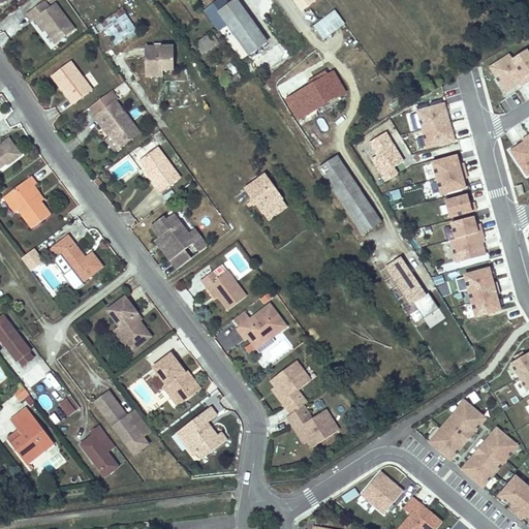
[(236,0),(235,0),(218,13),(248,55),(267,41),(236,0)]
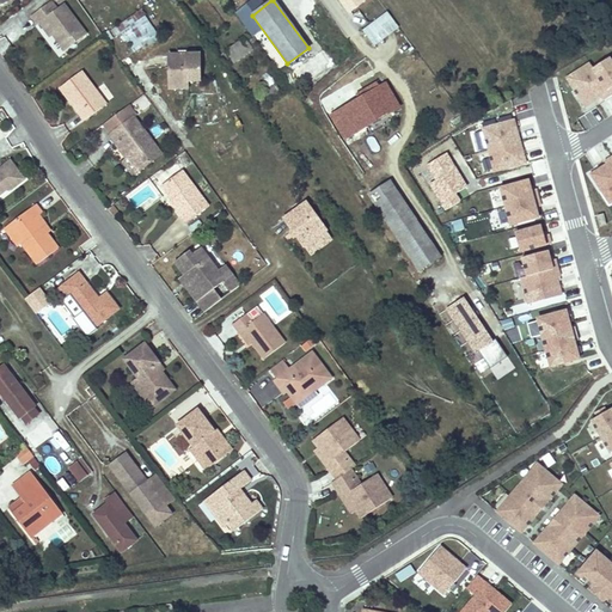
[(36,24),(38,23),(42,20),(53,35),(65,51),(86,35),(63,5),(51,13),(46,5),(31,17),(36,24)]
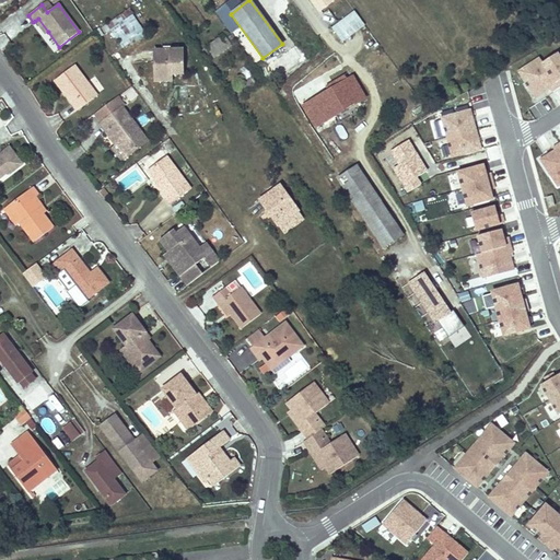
[(127,10),(106,24),(121,47),(143,33),(127,10)]
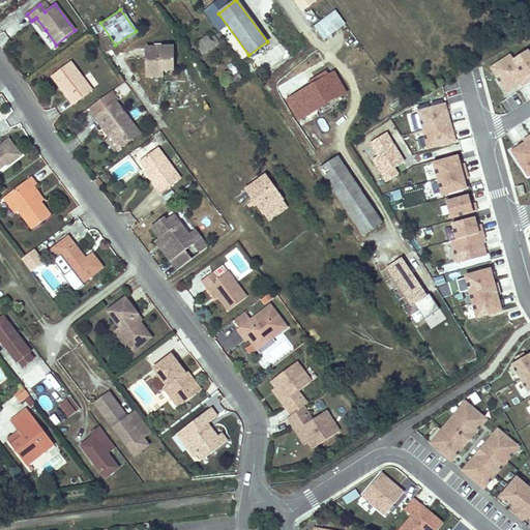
[(335,10),(313,27),(323,39),(345,24),(335,10)]
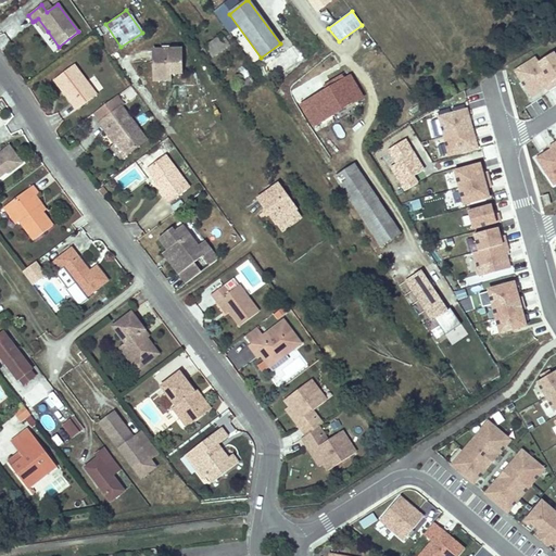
[(38,19),(35,21),(45,34),(48,32),(38,19)]
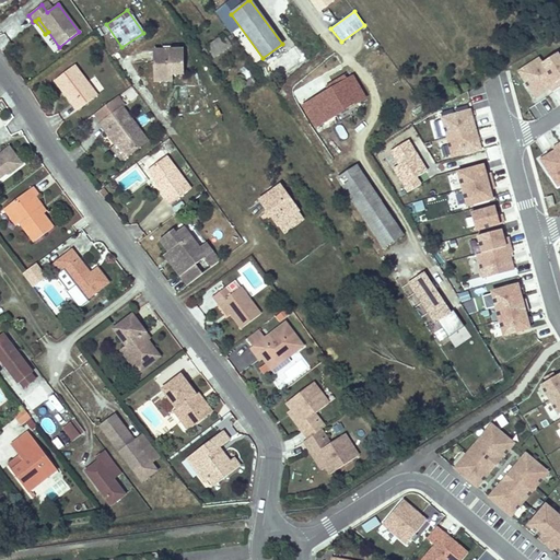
[(223,35),(206,47),(213,58),(231,46),(223,35)]
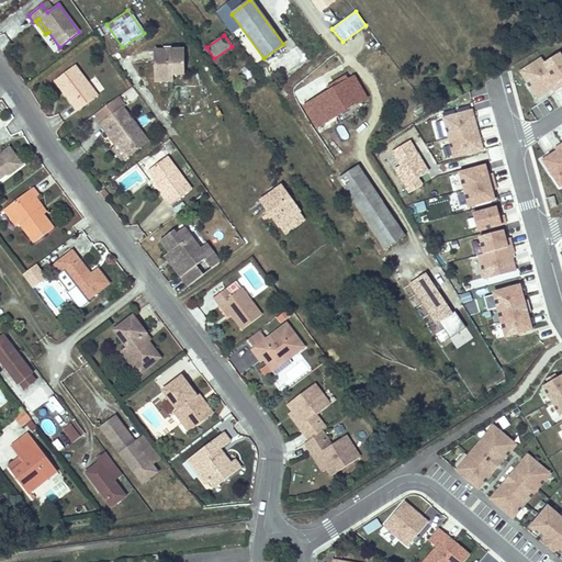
[(182,46),(152,46),(150,81),(170,81),(170,74),(182,74),(182,46)]
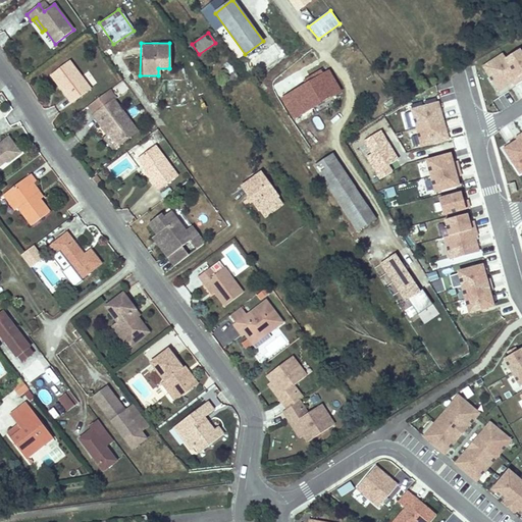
[(521,55),(519,50),(505,59),(519,81),(521,79),(521,55)]
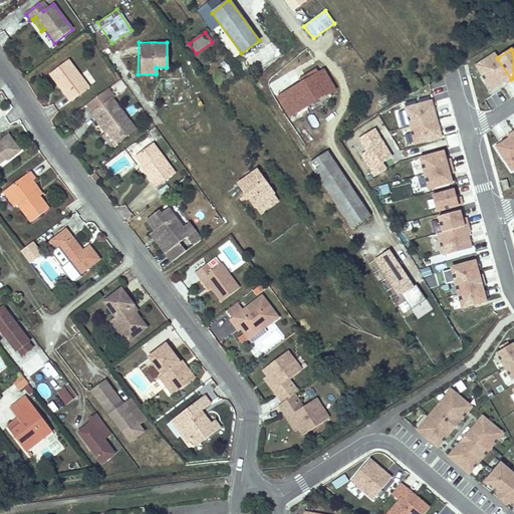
[(511,79),(497,58),(494,53),(475,66),(491,90),(503,81),(505,84),(511,79)]
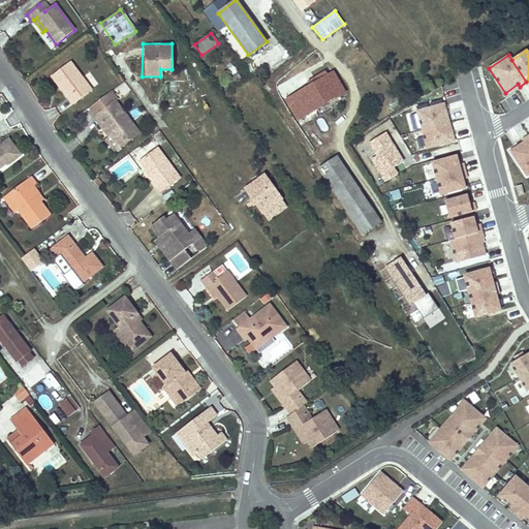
[(68,63),(51,78),(59,88),(61,87),(69,97),(68,99),(73,105),(92,90),(68,63)]
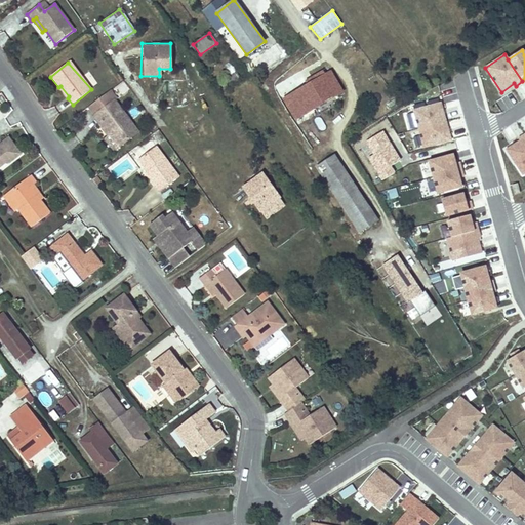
[(236,73),(223,81),(227,87),(240,78),(236,73)]
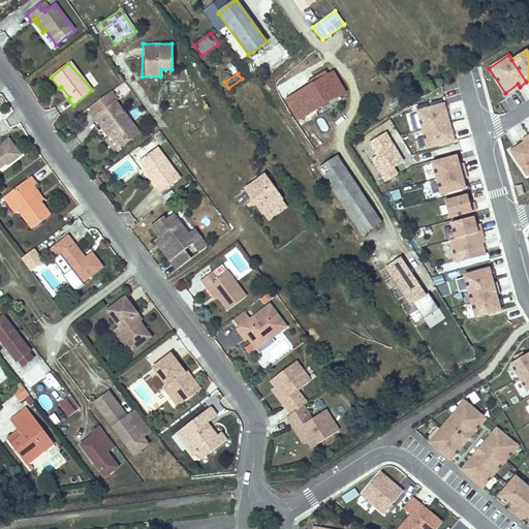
[(328,74),(321,79),(334,99),(340,95),(328,74)]
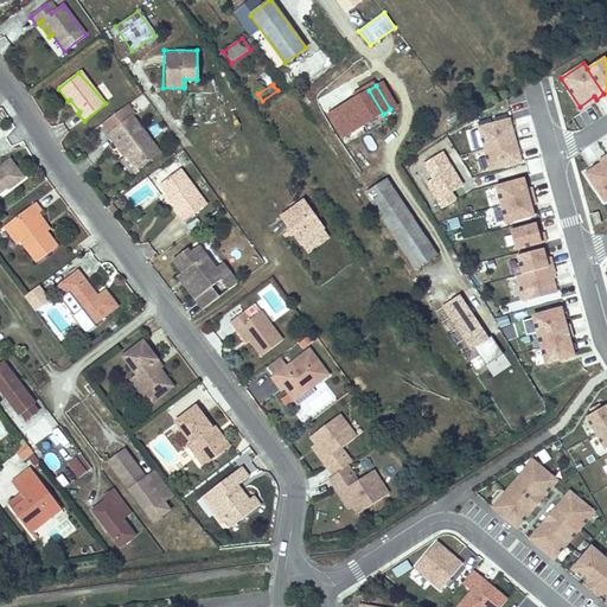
[(383,114),(369,90),(328,114),(342,138),(383,114)]
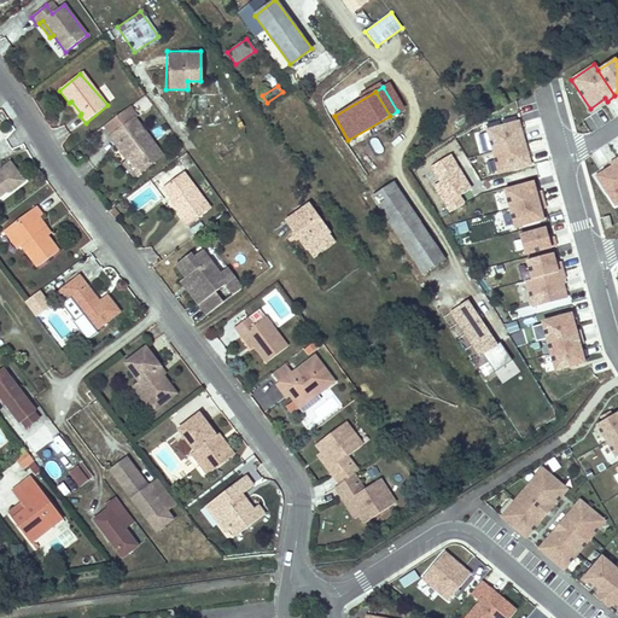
[(141,115),(152,109),(146,98),(135,104),(141,115)]
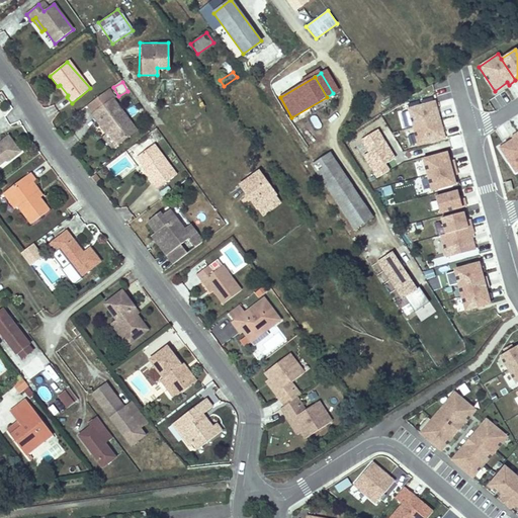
[(60,85),(58,86),(67,97),(68,95),(60,85)]
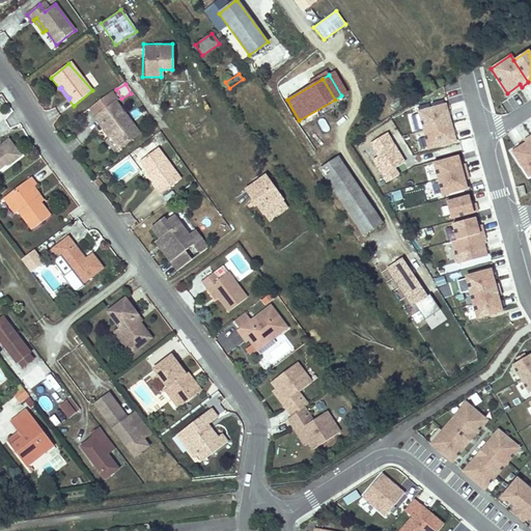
[(273,90),(268,94),(272,100),(277,95),(273,90)]
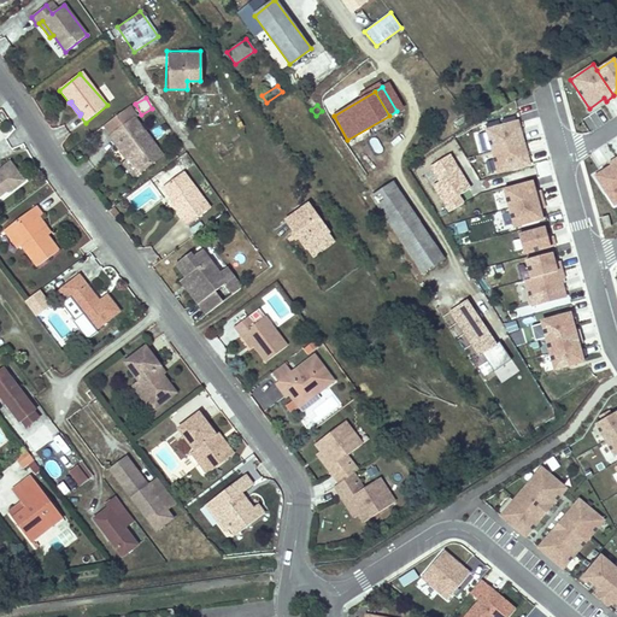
[(111,137),(117,145),(119,144),(130,158),(141,172),(163,156),(135,118),(111,137)]
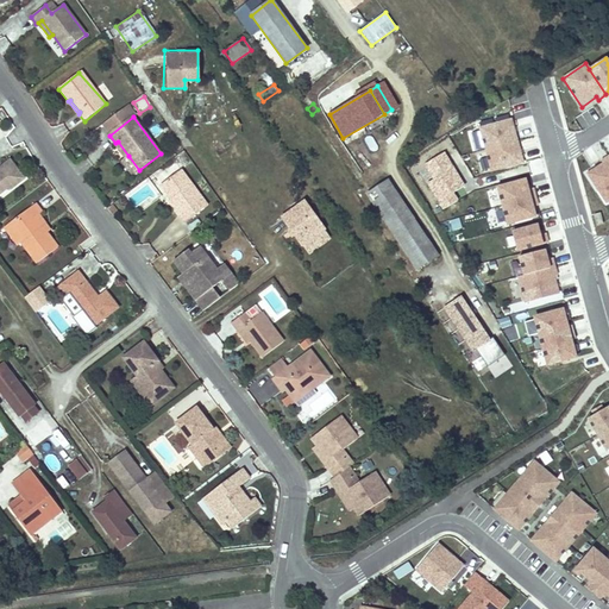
[(525,164),(513,120),(479,129),(491,173),(525,164)]
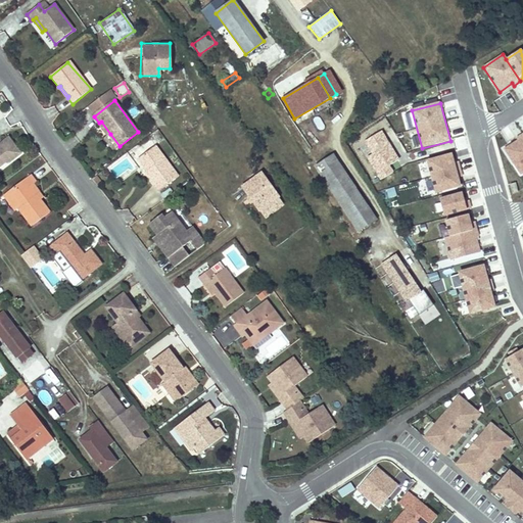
[(101,122),(99,123),(108,135),(110,134),(101,122)]
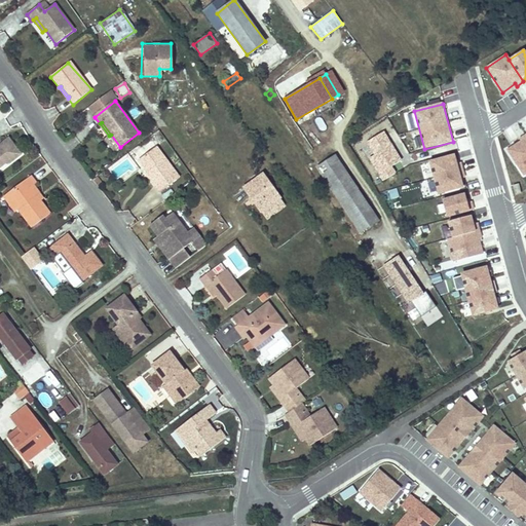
[(506,151),(508,153),(525,141),(525,138),(520,142),(506,151)]
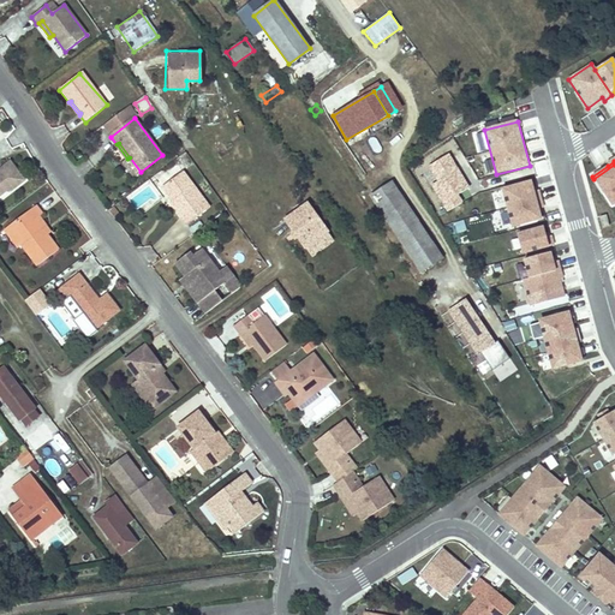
[(0,191),(7,191),(11,191),(24,180),(11,162),(0,169),(0,191)]
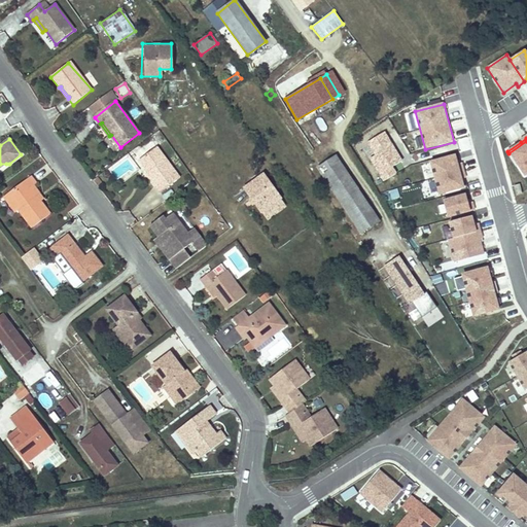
[(526,141),(508,153),(522,175),(526,172),(526,141)]
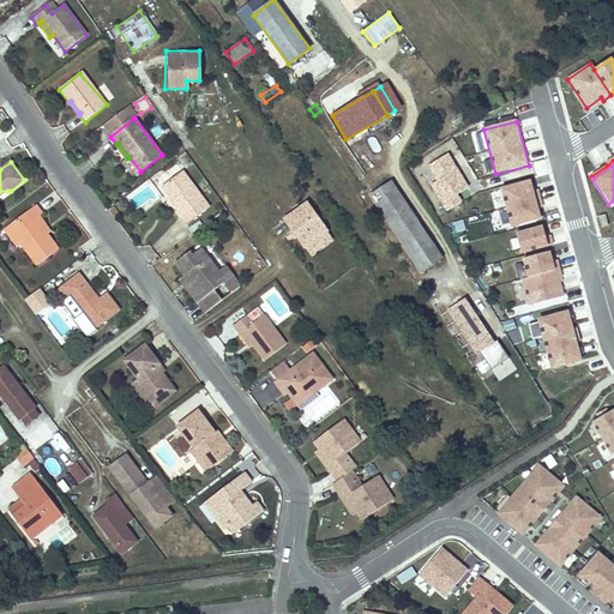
[(164,187),(174,200),(176,205),(175,206),(188,224),(212,208),(185,172),(164,187)]
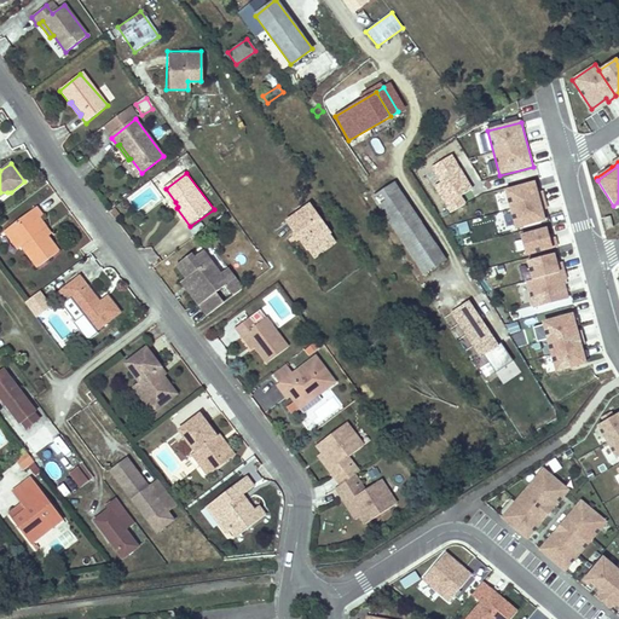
[(374,198),(426,273),(445,260),(393,184),(374,198)]
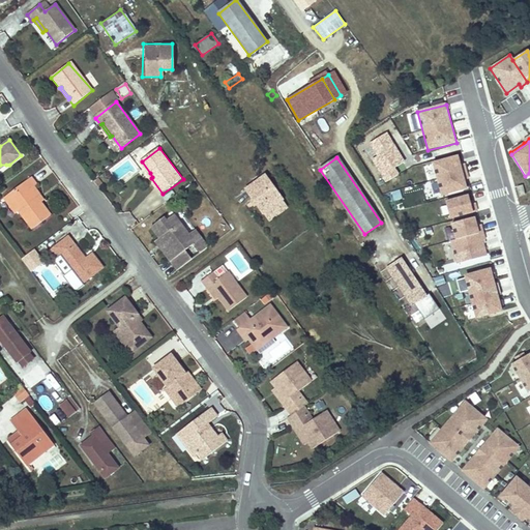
[(459,157),(433,165),(442,199),(468,193),(459,157)]
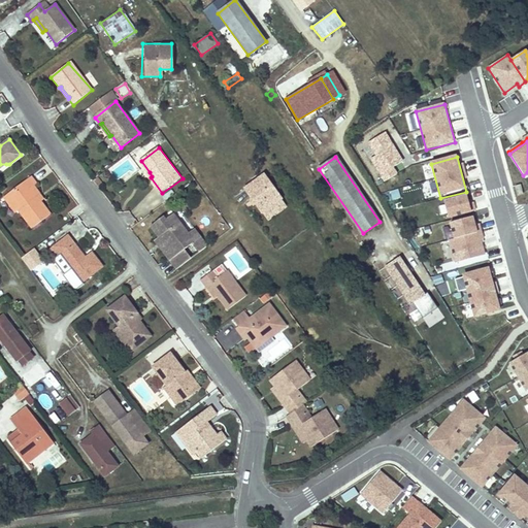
[(283,198),(265,174),(245,189),(253,198),(250,199),(254,205),(257,203),(263,212),(283,198)]
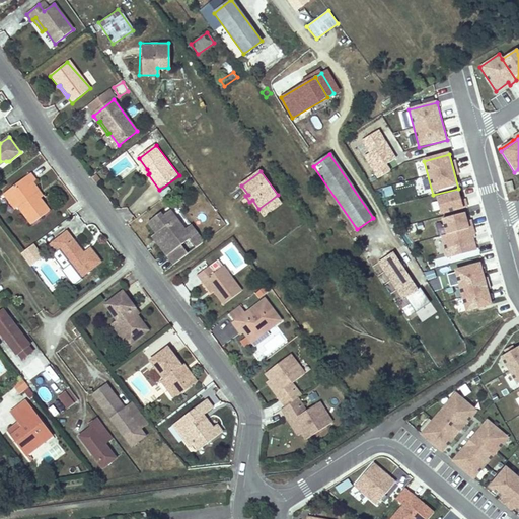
[(30,173),(8,192),(19,206),(33,224),(52,210),(42,198),(38,193),(41,191),(33,182),(36,180),(30,173)]
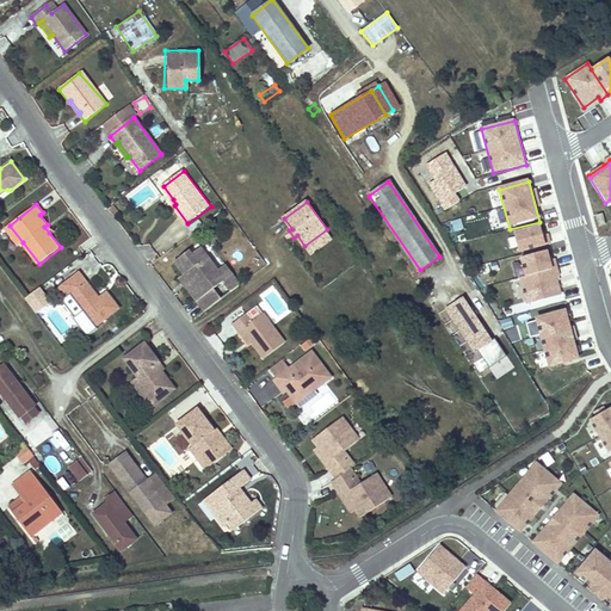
[(451,221),(454,232),(463,229),(462,220),(451,221)]
